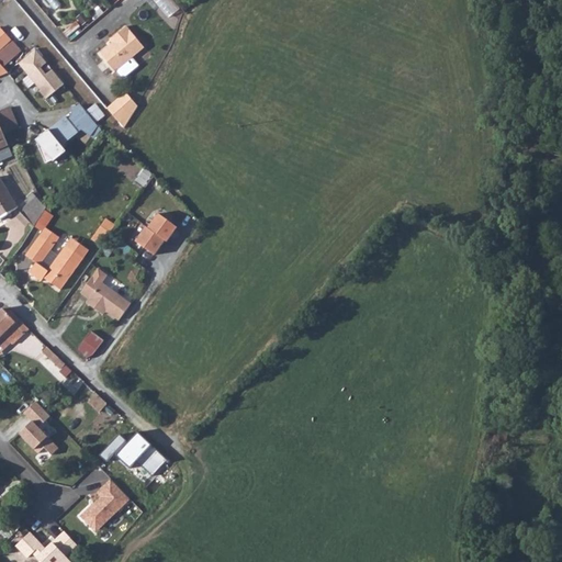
[(85,13),(66,31),(72,40),(92,21),(85,13)]
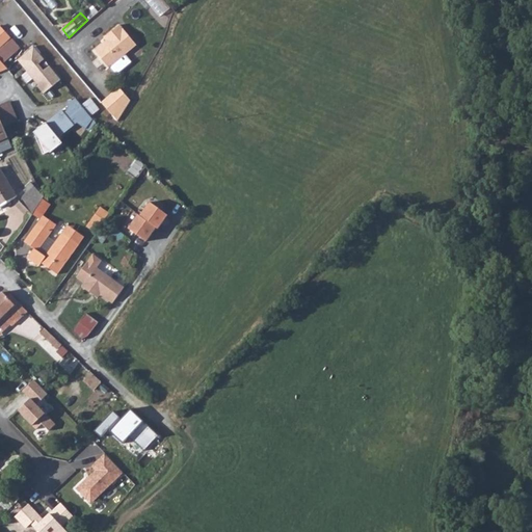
[(0,25),(0,60),(3,63),(20,48),(10,37),(18,31),(7,20),(0,25)]
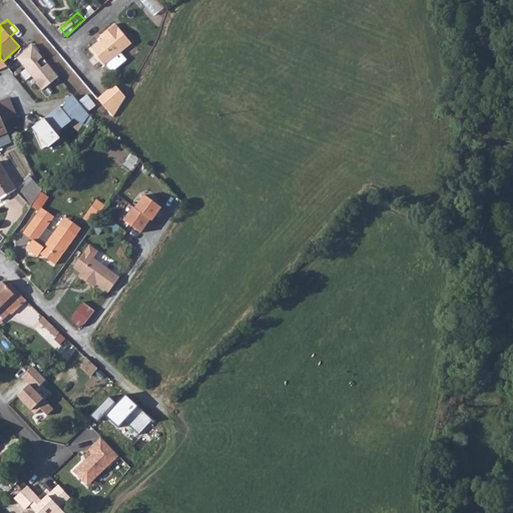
[(111,71),(114,71),(126,61),(120,54),(132,44),(115,24),(99,36),(103,41),(100,43),(99,42),(91,49),(105,66),(107,65),(111,71)]
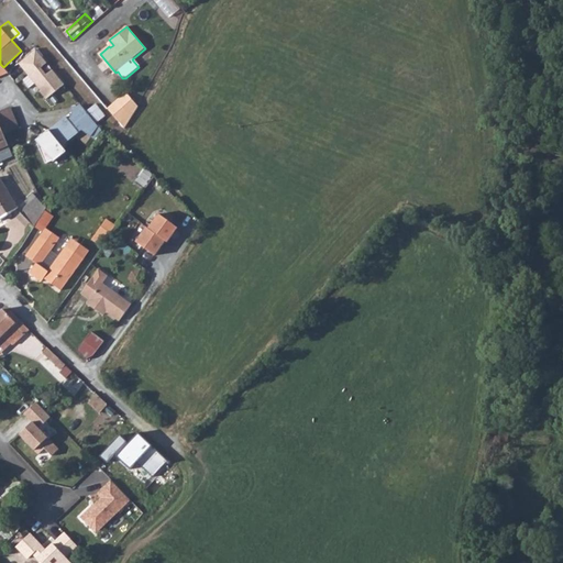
[(35,50),(19,64),(41,91),(40,92),(46,100),(65,85),(53,70),(46,76),(41,68),(47,64),(35,50)]
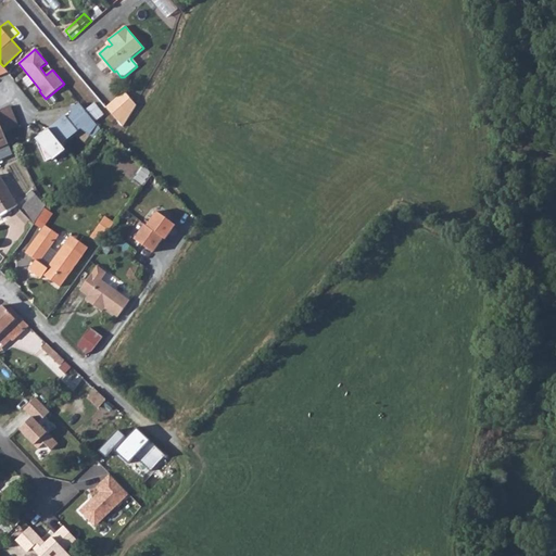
[(104,109),(122,129),(125,126),(136,108),(124,93),(104,109)]
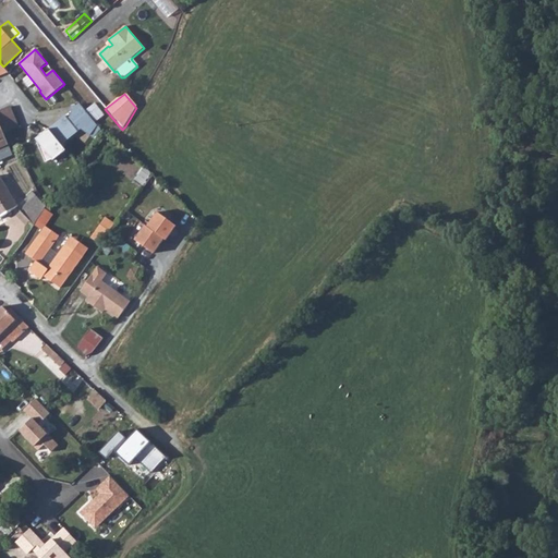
[(65,116),(51,128),(64,143),(81,130),(91,135),(98,125),(81,105),(71,107),(72,114),(68,119),(65,116)]
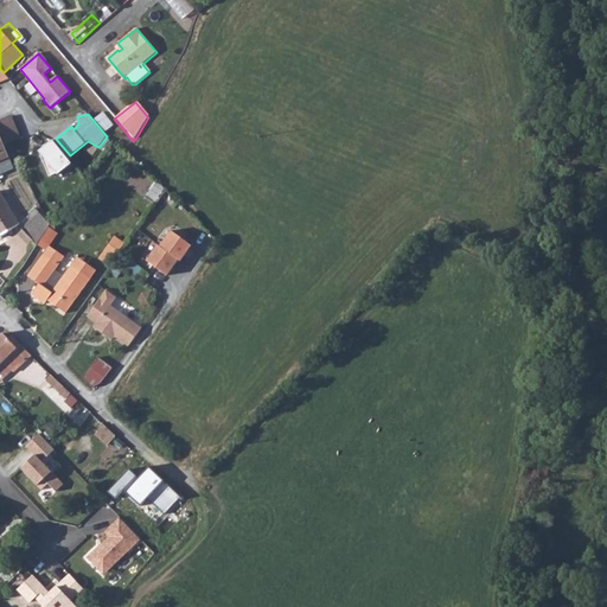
[(0,119),(0,134),(10,157),(14,154),(26,149),(12,115),(0,119)]
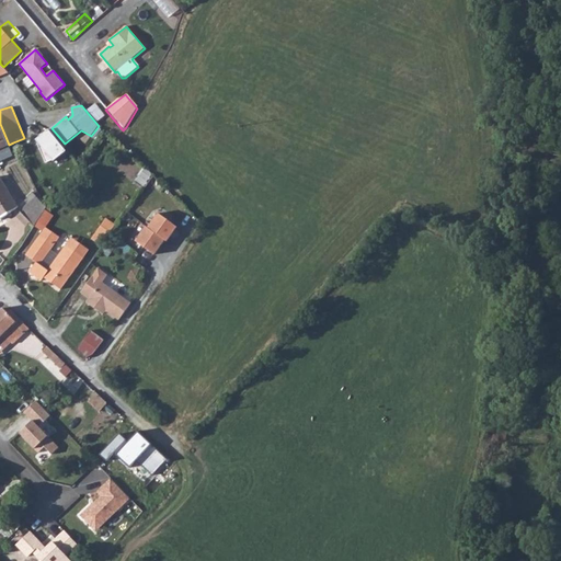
[(66,151),(48,129),(45,133),(36,137),(37,139),(36,140),(43,149),(41,150),(46,163),(53,160),(54,161),(66,151)]
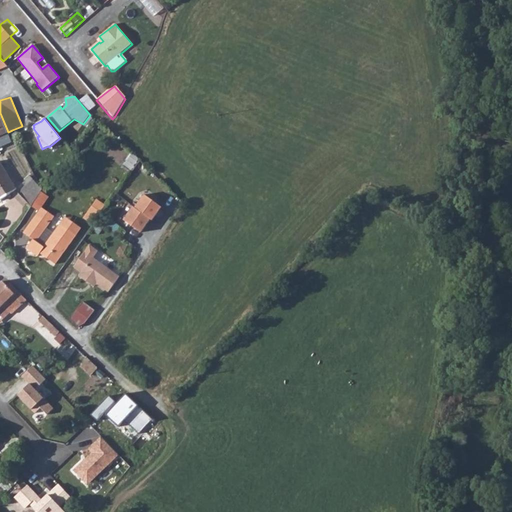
[(0,199),(16,190),(0,162),(0,199)]
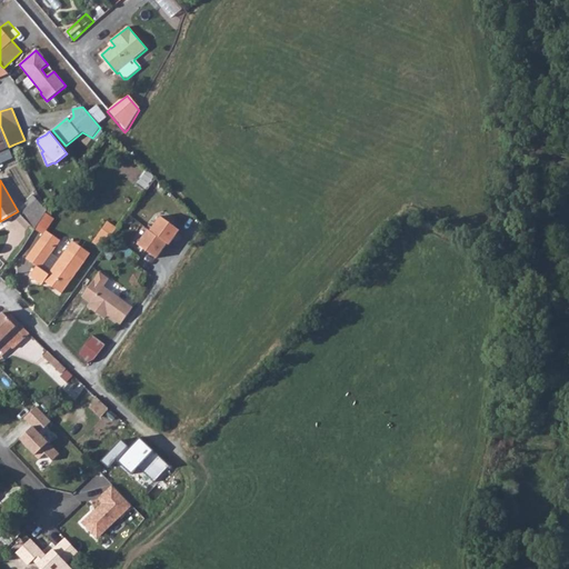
[(20,216),(30,226),(35,230),(47,210),(36,199),(20,215),(20,216)]
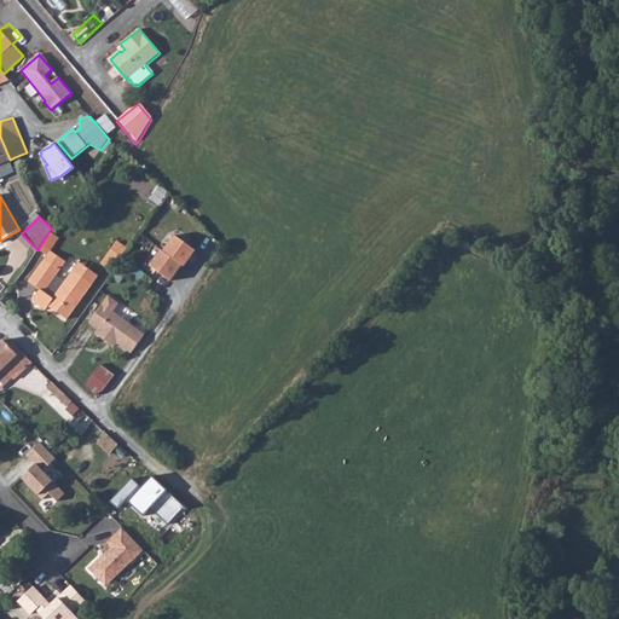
[(152,268),(175,282),(196,246),(172,233),(152,268)]
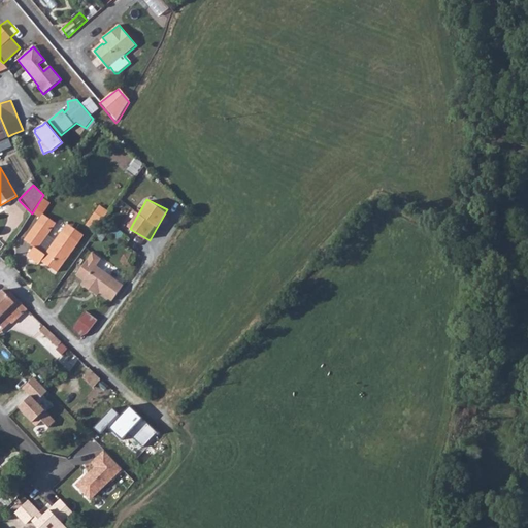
[(19,200),(15,204),(24,213),(28,209),(19,200)]
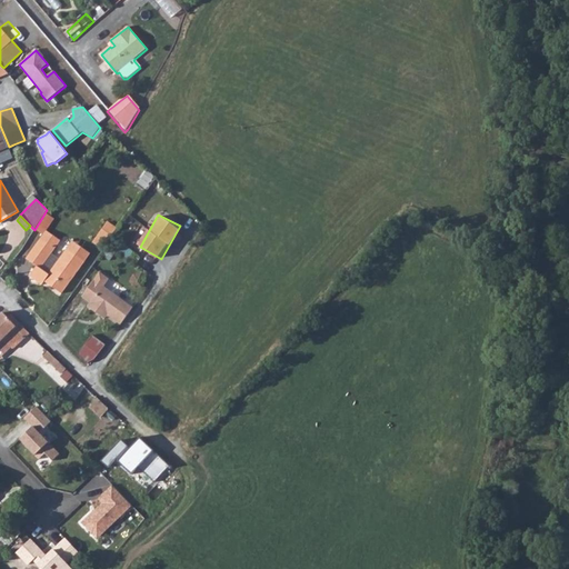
[(103,247),(118,227),(109,220),(95,240),(103,247)]
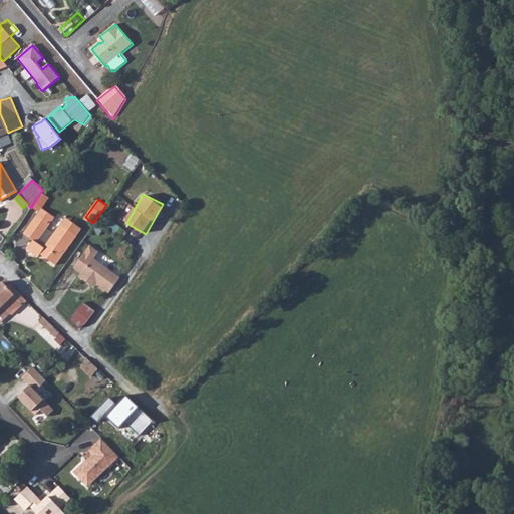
[(23,234),(32,241),(26,249),(37,257),(39,255),(54,265),(76,237),(59,225),(42,248),(35,242),(47,226),(36,217),(23,234)]
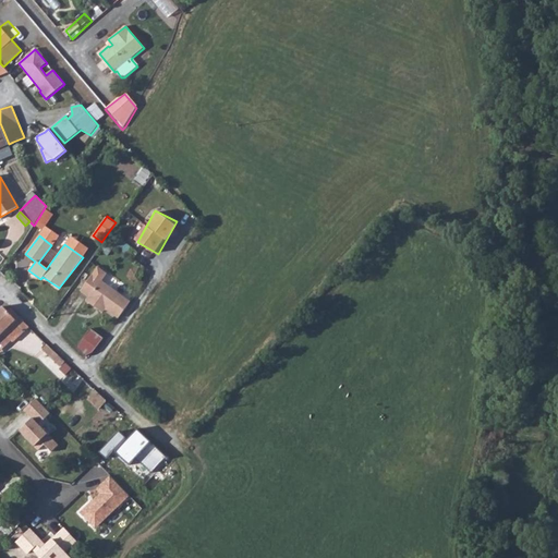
[(131,266),(129,279),(142,282),(145,269),(131,266)]
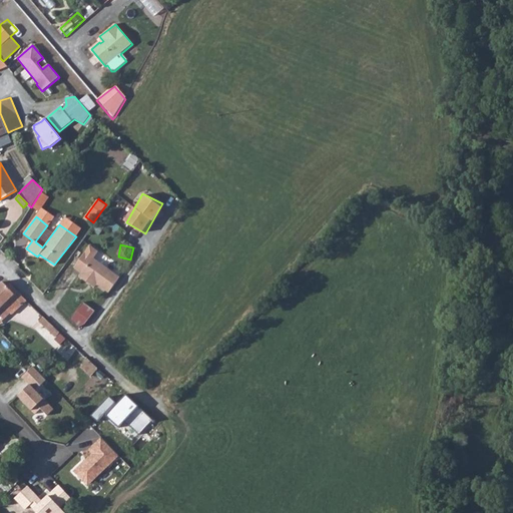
[(88,284),(91,281),(97,285),(108,293),(119,279),(85,253),(74,268),(82,274),(80,277),(88,284)]
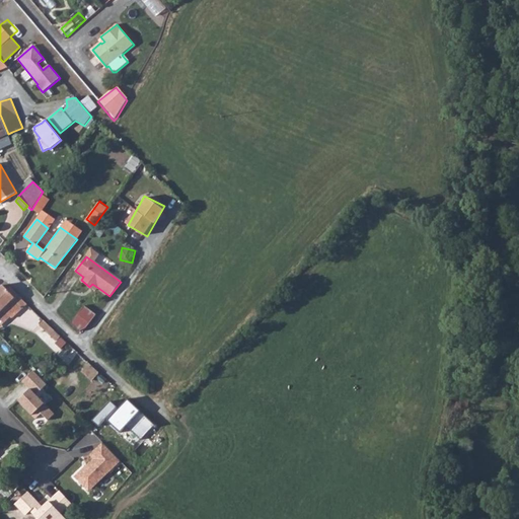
[(0,286),(0,310),(2,309),(9,316),(11,318),(26,304),(10,286),(6,290),(1,285),(0,286)]
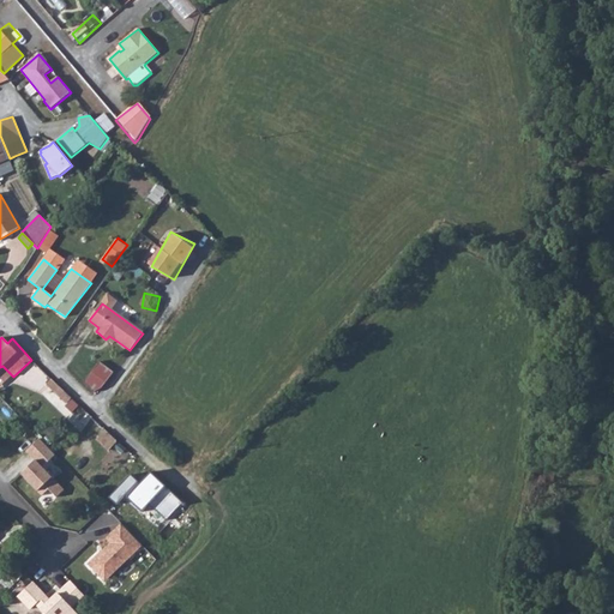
[(0,367),(0,384),(11,374),(2,366),(0,367)]
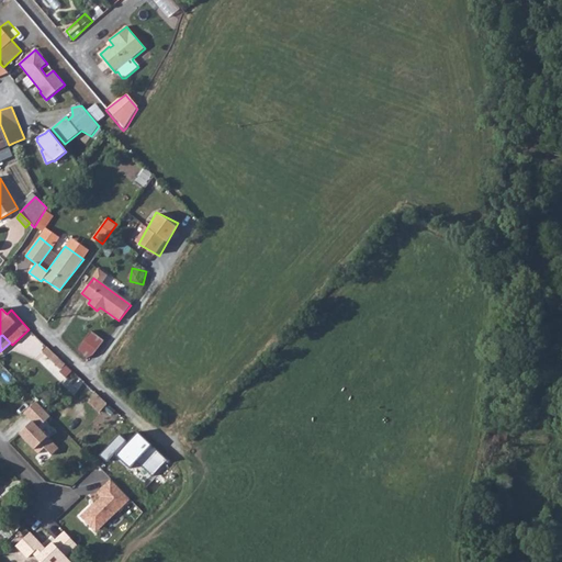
[(43,352),(48,358),(54,352),(48,347),(46,348),(43,352)]
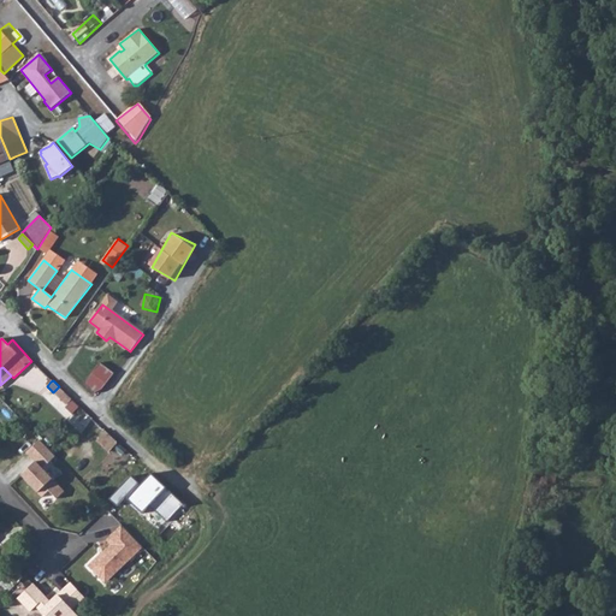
[(53,392),(60,398),(65,392),(59,386),(53,392)]
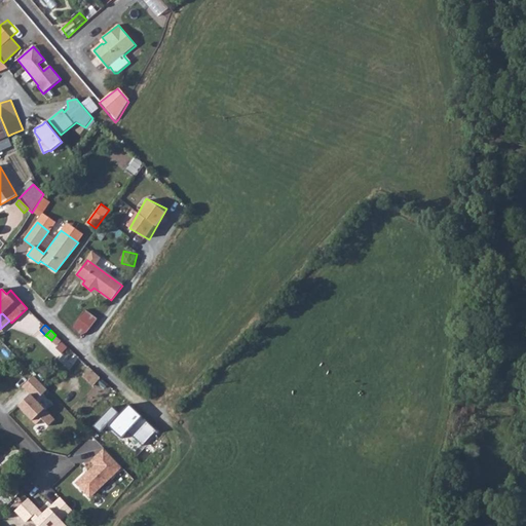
[(51,340),(55,345),(61,340),(55,335),(51,340)]
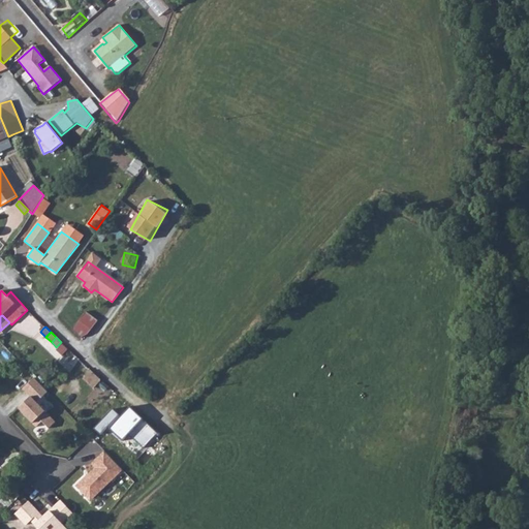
[(33,378),(22,389),(29,397),(25,401),(27,403),(24,406),(22,404),(18,408),(35,427),(41,422),(48,429),(55,422),(35,402),(47,392),(33,378)]
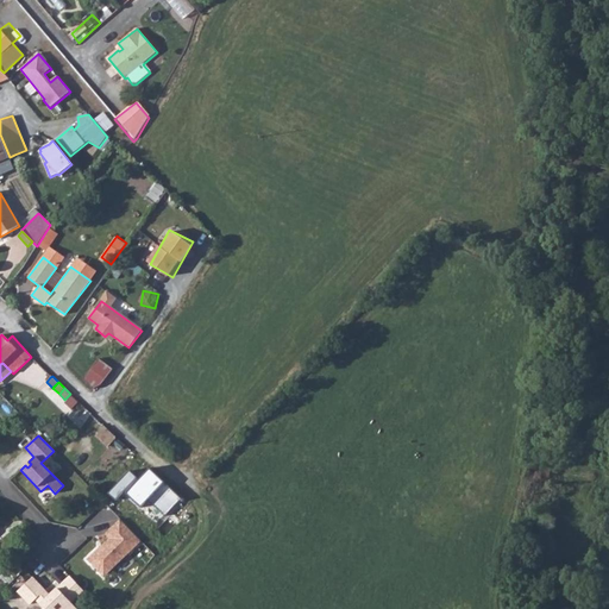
[(130,472),(108,496),(115,502),(123,495),(140,512),(150,500),(169,516),(184,498),(151,469),(137,481),(130,472)]
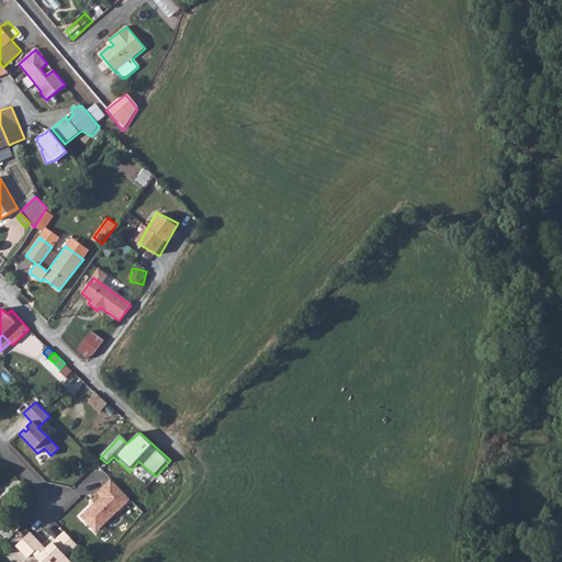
[(90,506),(79,516),(93,530),(100,524),(102,526),(130,499),(110,479),(96,493),(101,498),(91,507),(90,506)]
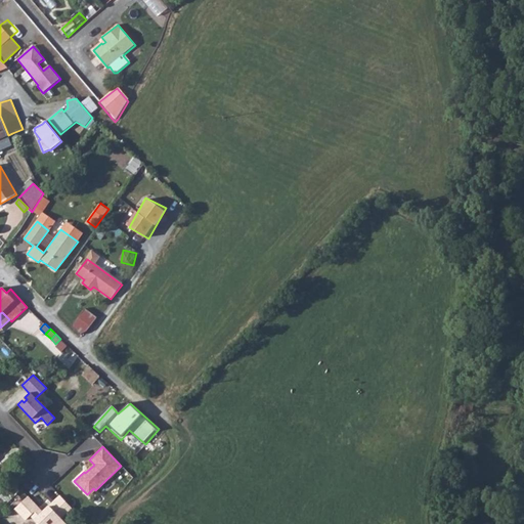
[(28,497),(15,509),(26,520),(30,515),(38,523),(66,523),(60,518),(72,508),(60,495),(41,514),(36,510),(38,508),(28,497)]
